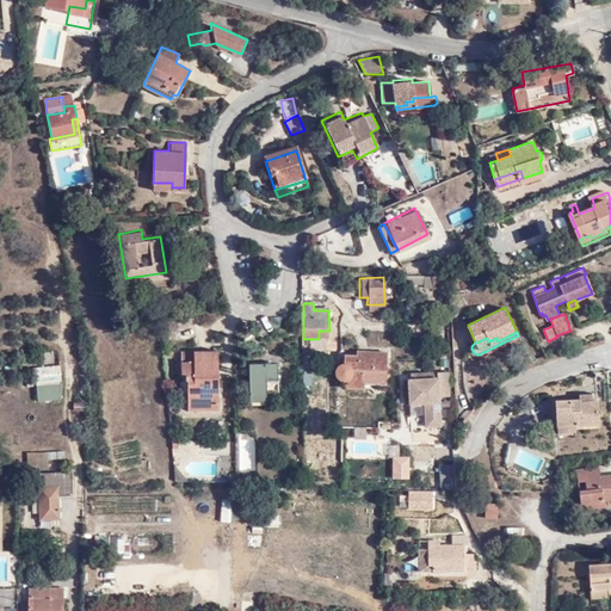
[(183,394),(184,399),(215,399),(214,350),(176,350),(177,376),(179,376),(183,377),(183,394)]
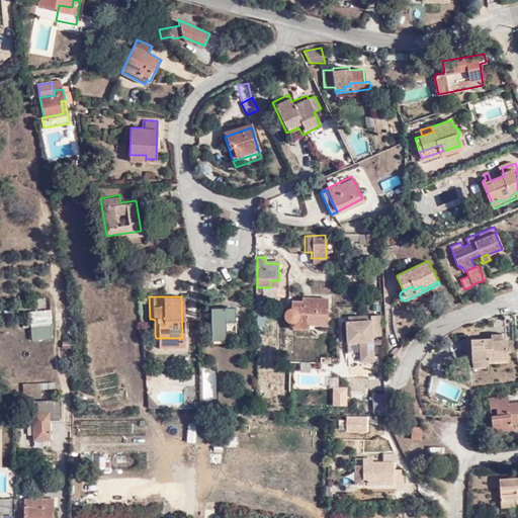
[(294,324),(311,324),(331,324),(330,298),(313,298),(313,303),(305,303),(304,303),(294,303),(294,310),(290,311),(289,311),(288,311),(287,312),(287,313),(286,314),(286,315),(285,316),(286,317),(286,318),(286,320),(286,321),(287,322),(288,323),(289,324),(290,324),(294,324)]
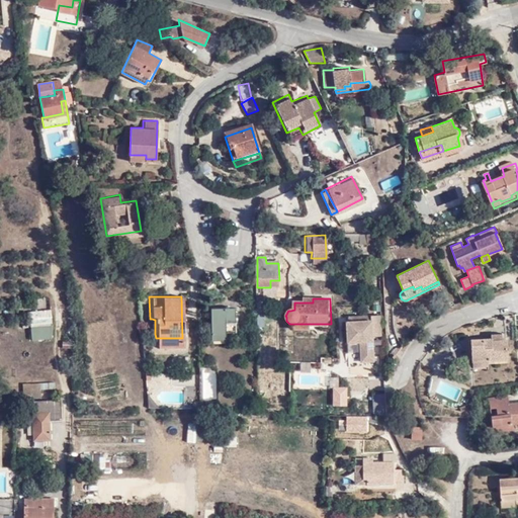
[(211,340),(226,340),(226,332),(235,332),(235,309),(210,309),(211,340)]
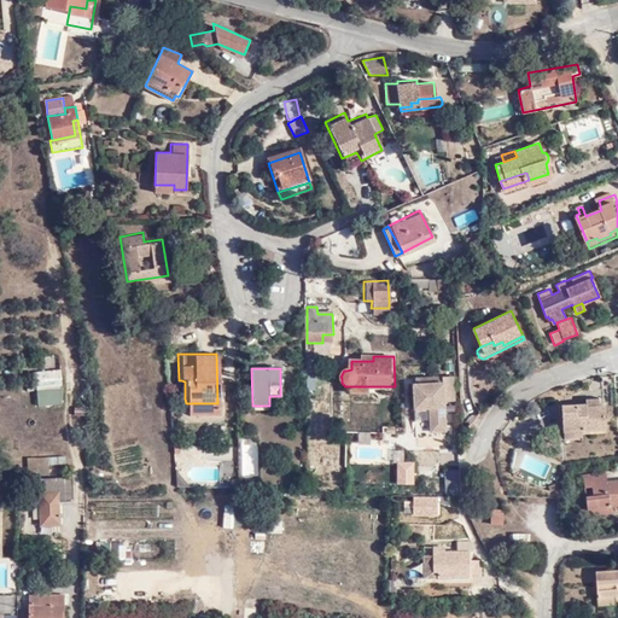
[(38,408),(64,406),(62,371),(34,373),(38,408)]
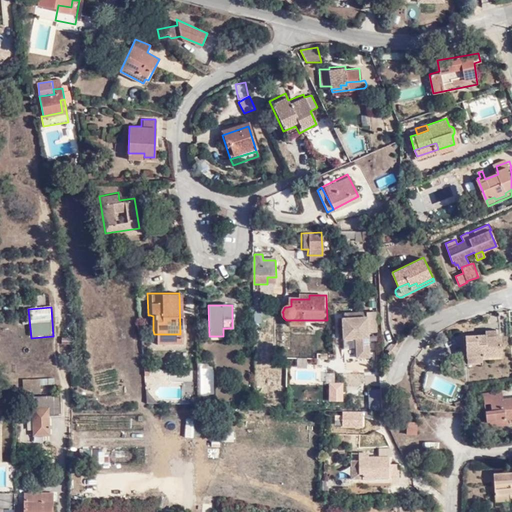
[(371,358),(369,333),(377,332),(376,312),(365,313),(366,317),(343,319),(341,319),(343,341),(355,340),(357,360),(371,358)]
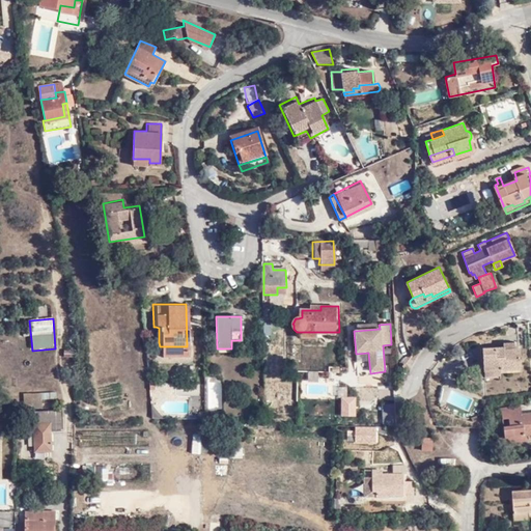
[(483,350),(484,372),(501,371),(522,371),(521,351),(516,351),(505,351),(505,350),(483,350)]
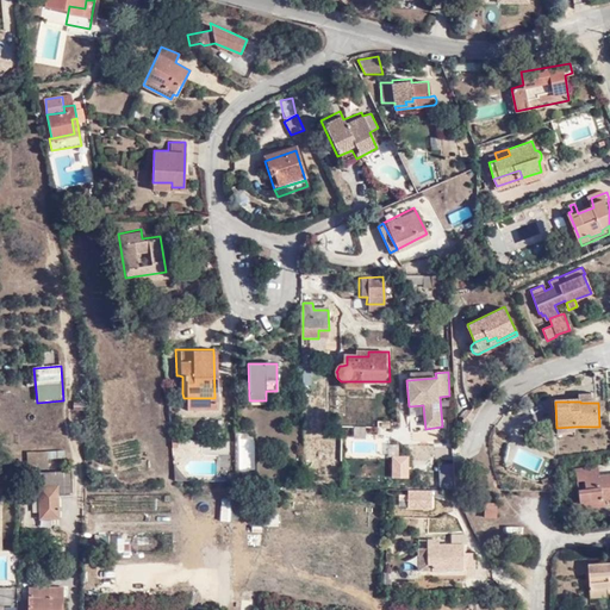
[(255,440),(244,440),(244,468),(255,468),(255,440)]
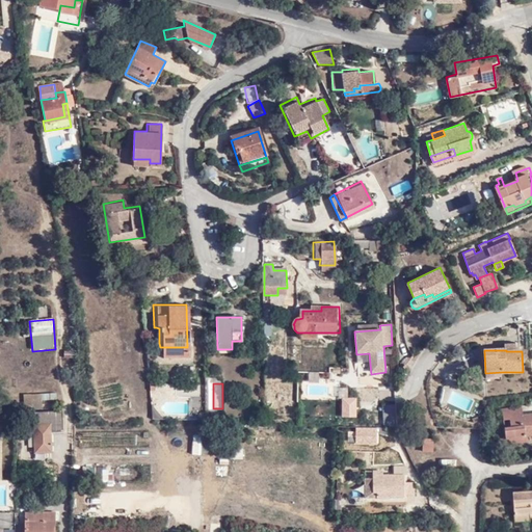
[(381,390),(380,400),(395,400),(395,390),(381,390)]
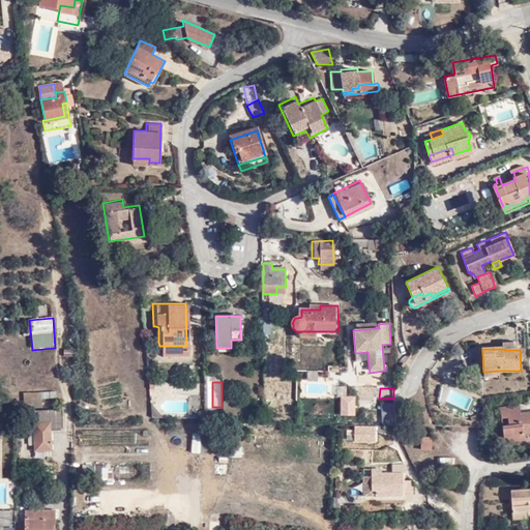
[(26,403),(34,403),(33,391),(33,390),(32,391),(26,391),(26,403)]
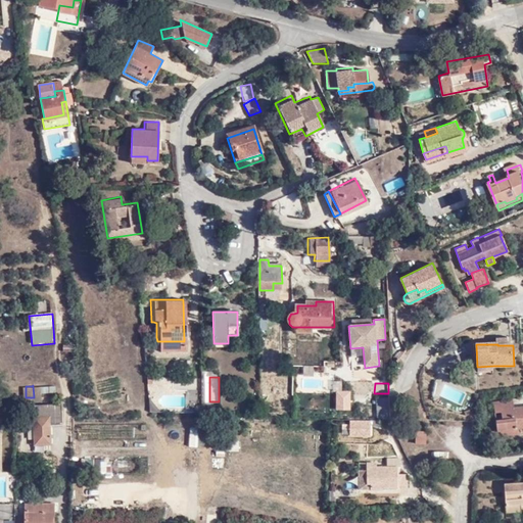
[(57,385),(33,385),(33,386),(34,397),(35,398),(55,398),(57,398),(57,385)]
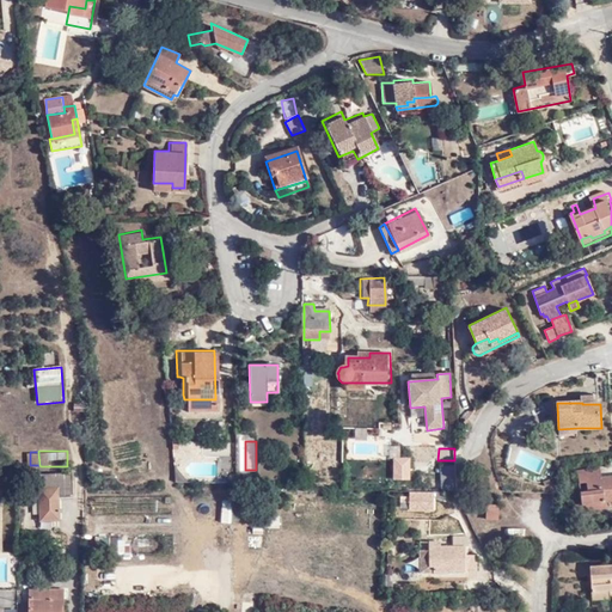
[(457,489),(457,465),(440,465),(441,489),(457,489)]
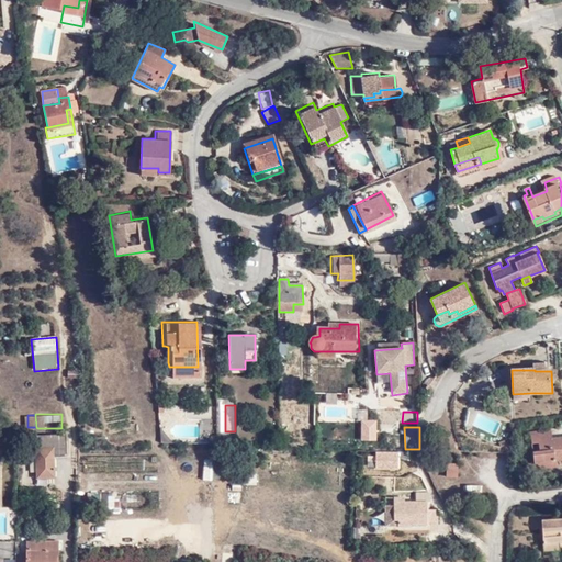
[(37,433),(38,445),(54,444),(54,439),(69,439),(68,431),(37,433)]
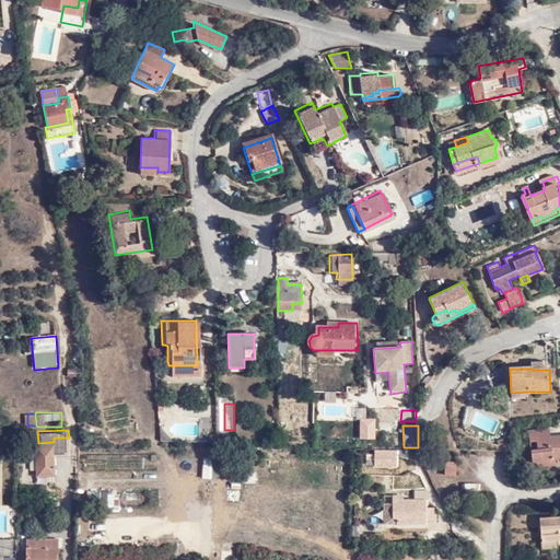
[(552,462),(559,461),(559,438),(551,439),(550,431),(529,432),(529,443),(538,442),(538,452),(531,452),(531,463),(541,463),(541,467),(553,467),(552,462)]
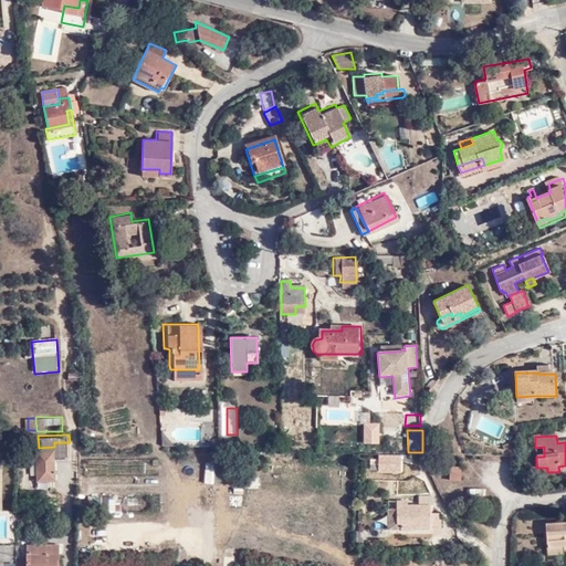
[(54,447),(39,448),(40,478),(56,478),(56,457),(70,456),(70,442),(54,442),(54,447)]
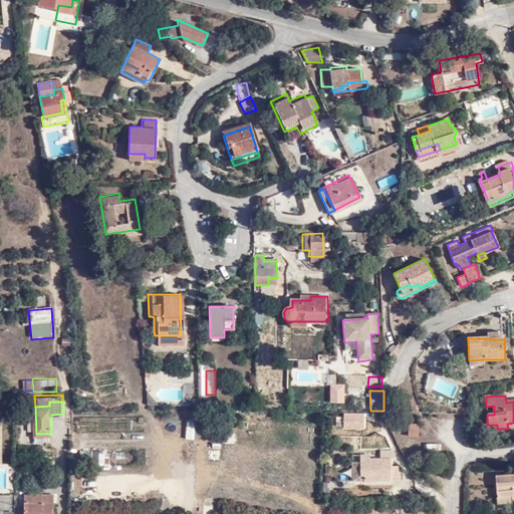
[(0,419),(11,419),(11,404),(0,404),(0,419)]
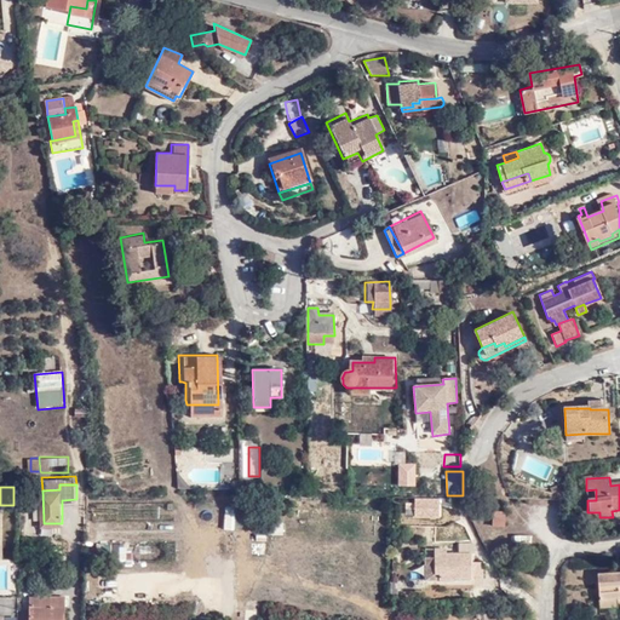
[(453,505),(437,504),(437,511),(441,511),(441,521),(453,521),(453,505)]
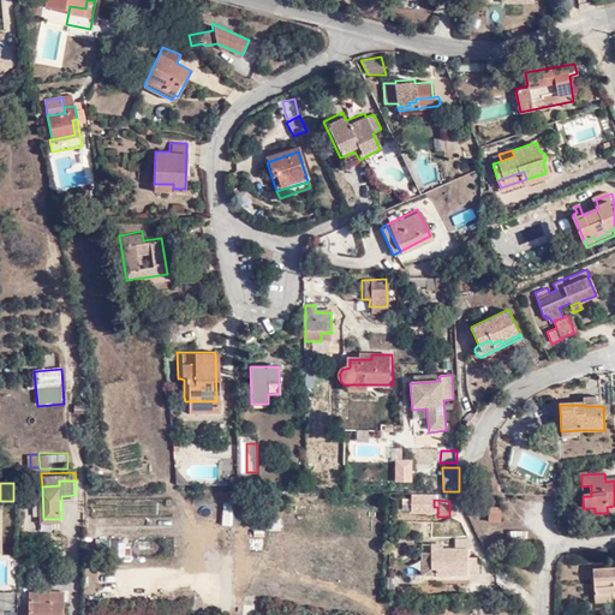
[(500,508),(488,508),(488,521),(500,521),(500,508)]
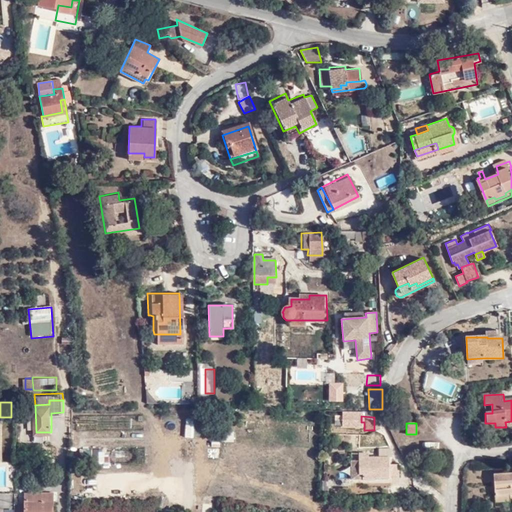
[(389,475),(389,464),(389,448),(377,448),(377,457),(367,457),(367,453),(358,453),(357,460),(351,460),(351,479),(373,479),(375,476),(389,476),(389,475)]
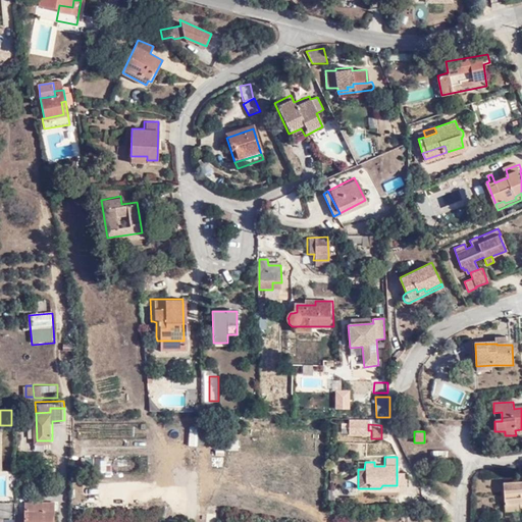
[(406,473),(397,473),(397,484),(406,484),(406,473)]
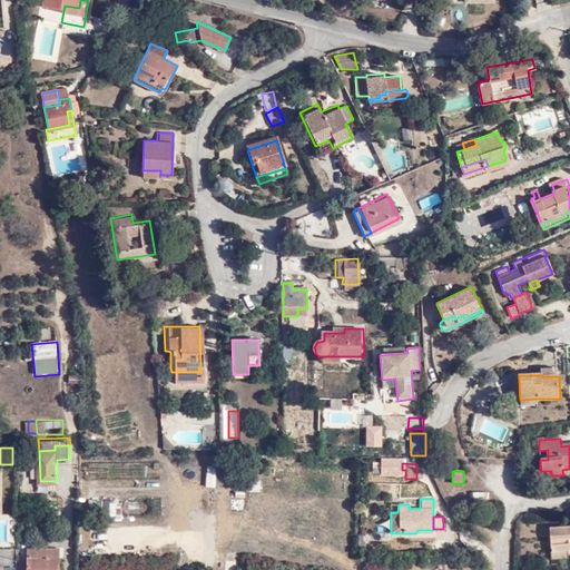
[(549,552),(566,551),(569,550),(569,527),(548,529),(549,552)]
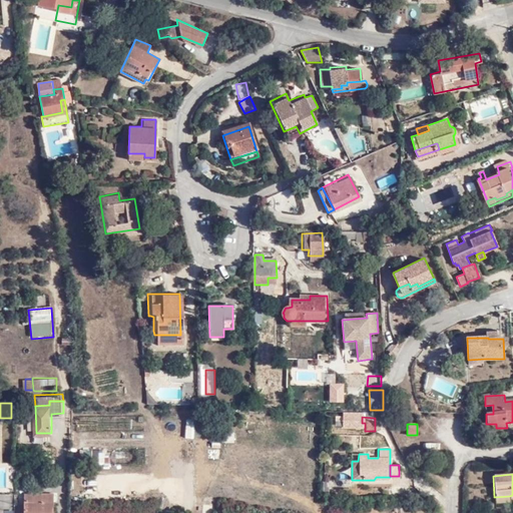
[(26,491),(26,501),(42,501),(42,492),(26,491)]
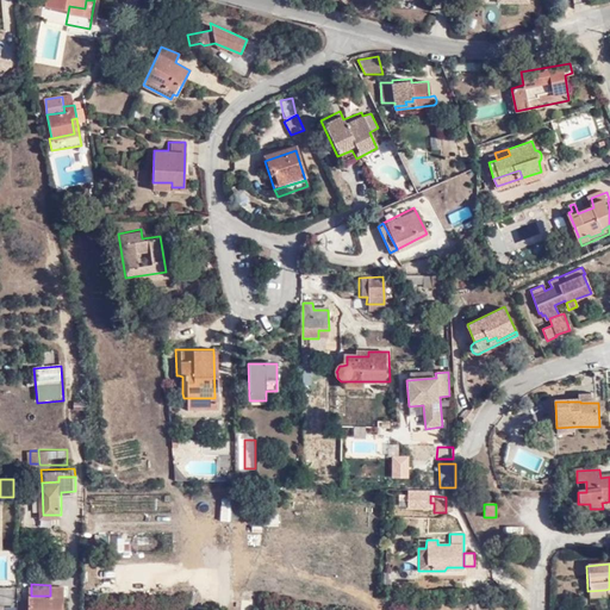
[(50,596),(31,596),(30,609),(63,609),(66,585),(50,585),(50,596)]
